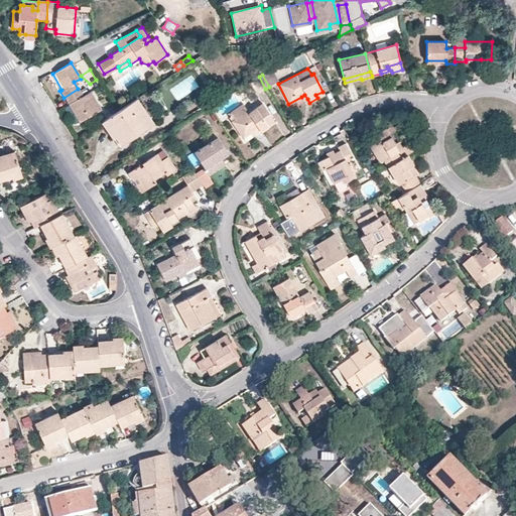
[(257,94),(265,89),(259,77),(245,86),(248,89),(250,93),(254,90),(257,94)]
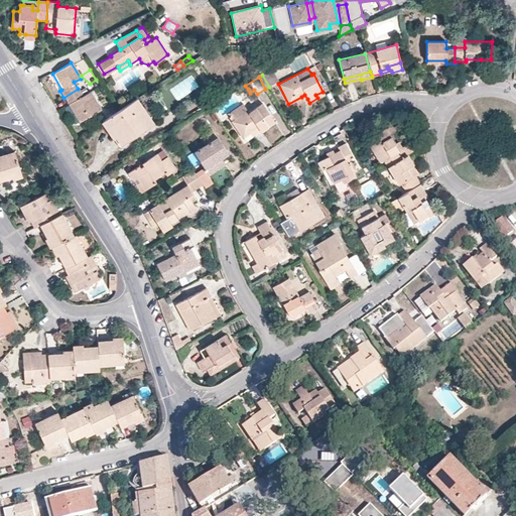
[(239,94),(248,89),(245,86),(236,91),(239,94)]
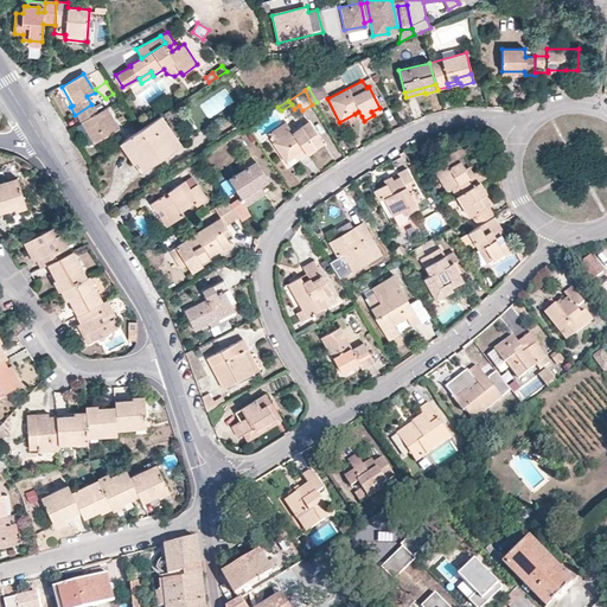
[(91,104),(75,115),(80,123),(96,113),(91,104)]
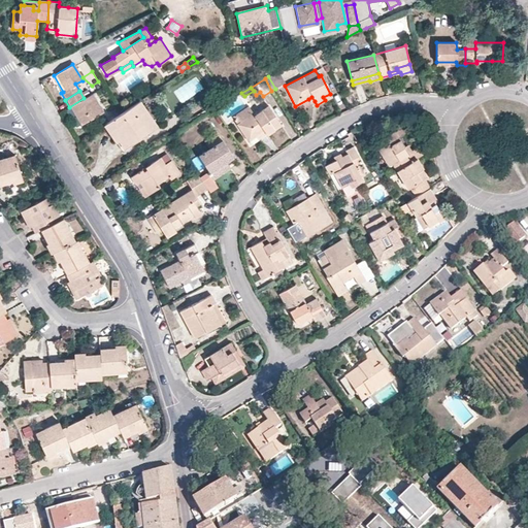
[(84,98),(69,107),(79,125),(102,111),(91,94),(84,98)]
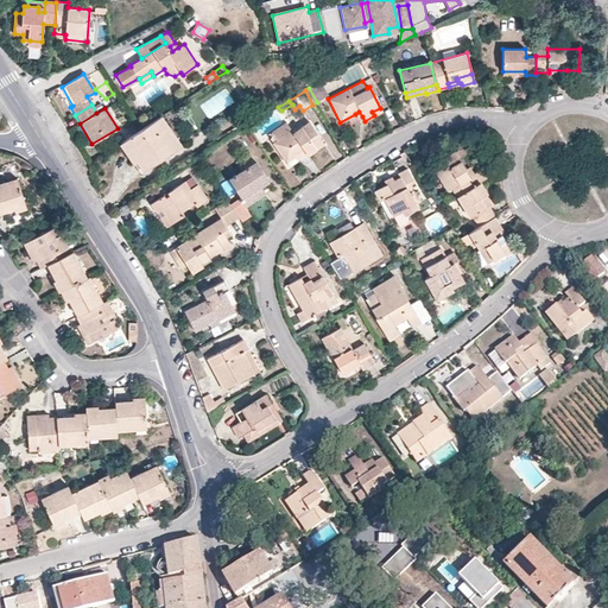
[(122,140),(137,162),(153,151),(159,160),(181,145),(160,115),(137,131),(122,140)]
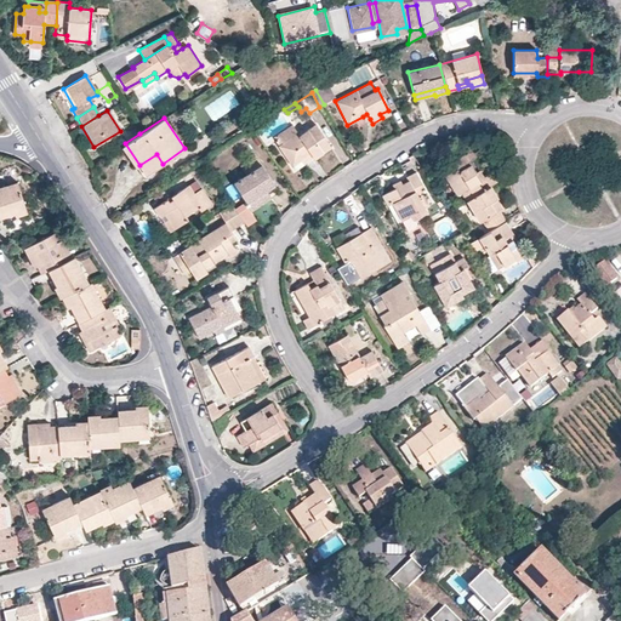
[(283,143),(279,137),(274,140),(292,165),(301,160),(311,153),(313,158),(331,147),(317,125),(300,135),(298,134),(283,143)]
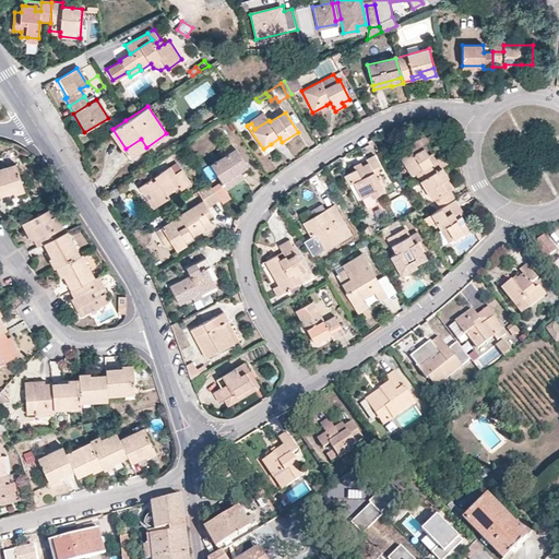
[(249,121),(251,123),(254,129),(269,120),(263,113),(249,121)]
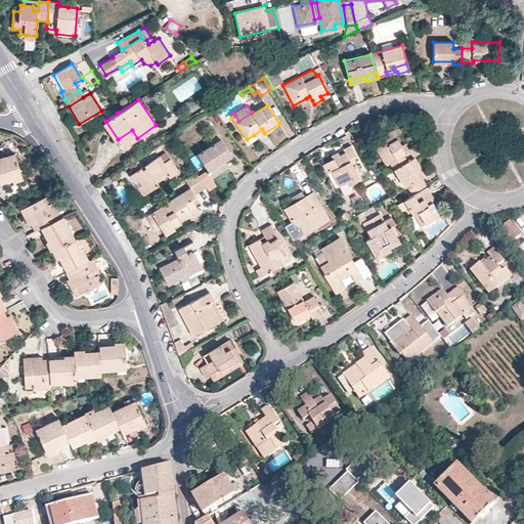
[(105,121),(102,124),(115,141),(118,139),(105,121)]
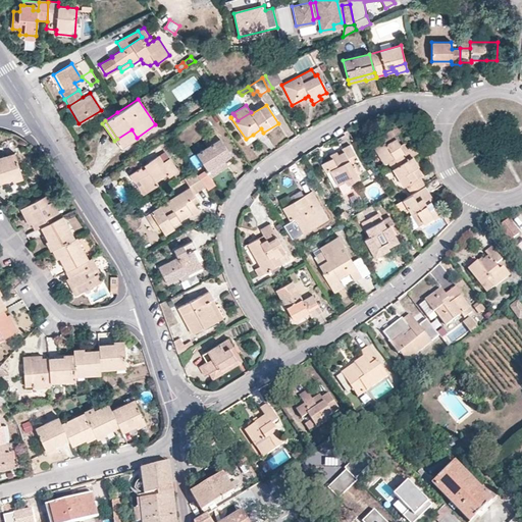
[(387,161),(392,168),(411,157),(418,153),(414,145),(407,150),(403,152),(399,146),(394,136),(401,132),(398,126),(380,137),(384,142),(374,148),(384,163),(387,161)]
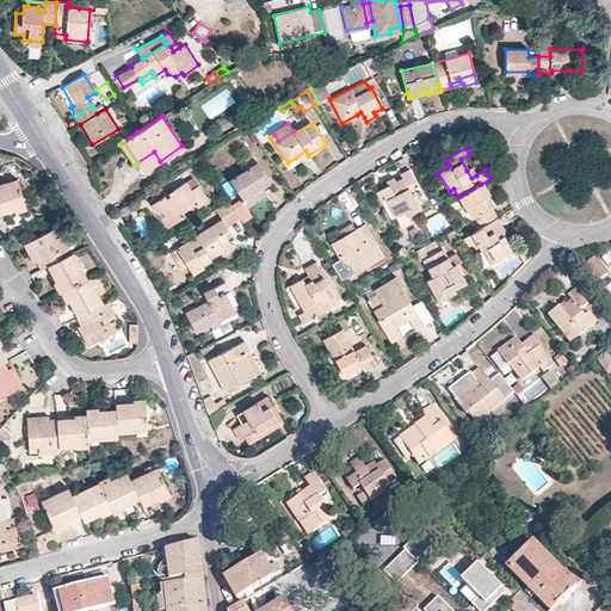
[(306,150),(296,158),(298,161),(308,155),(306,150)]
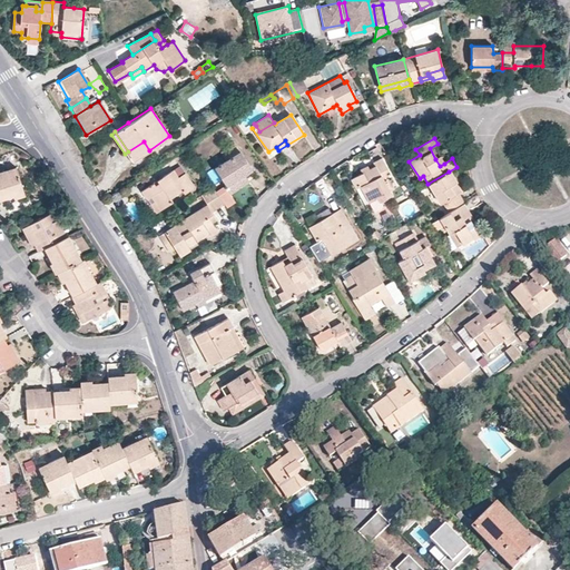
[(144,141),(128,151),(135,160),(149,150),(144,141)]
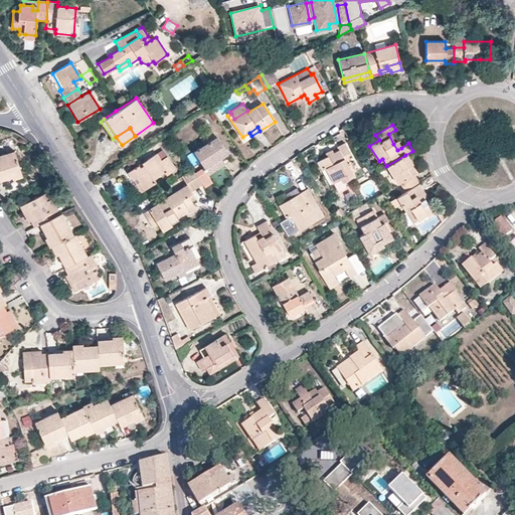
[(227,153),(212,129),(202,136),(207,143),(194,152),(205,168),(204,170),(207,175),(224,164),(220,158),(227,153)]
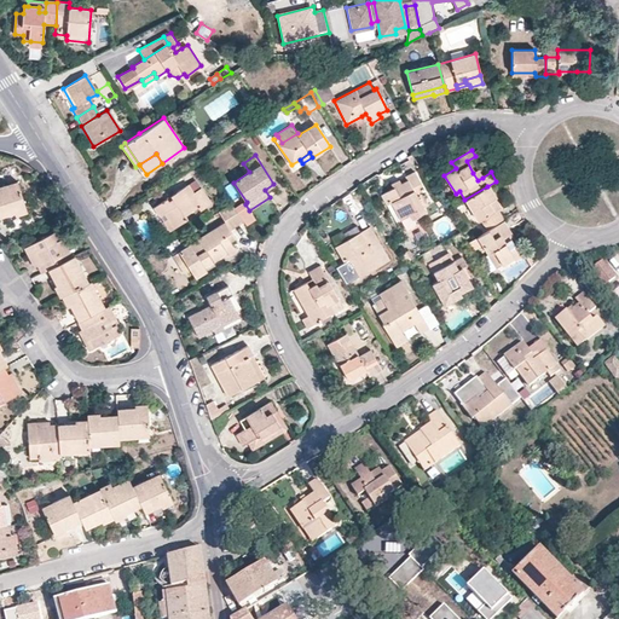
[(440,168),(444,175),(456,168),(451,162),(440,168)]
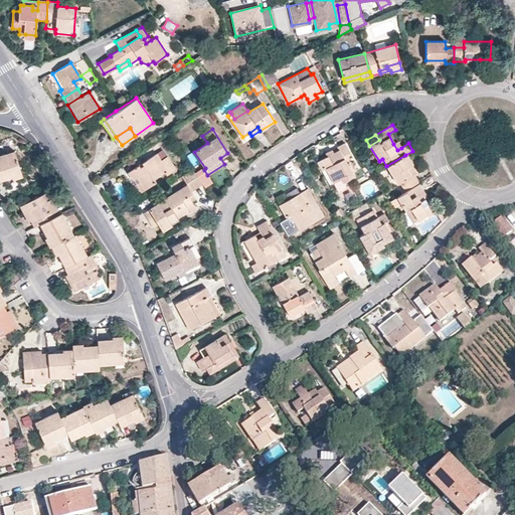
[(339,151),(334,153),(327,157),(317,162),(321,170),(325,168),(328,175),(327,175),(335,189),(337,193),(344,188),(346,185),(343,181),(353,176),(345,162),(352,158),(344,143),(337,147),(339,151)]
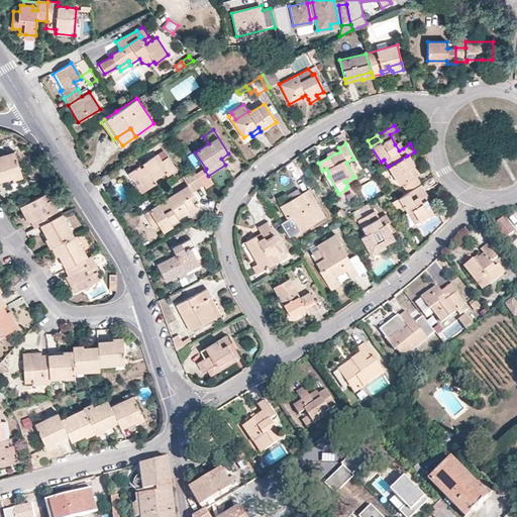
[(164,148),(158,153),(162,160),(169,156),(164,148)]
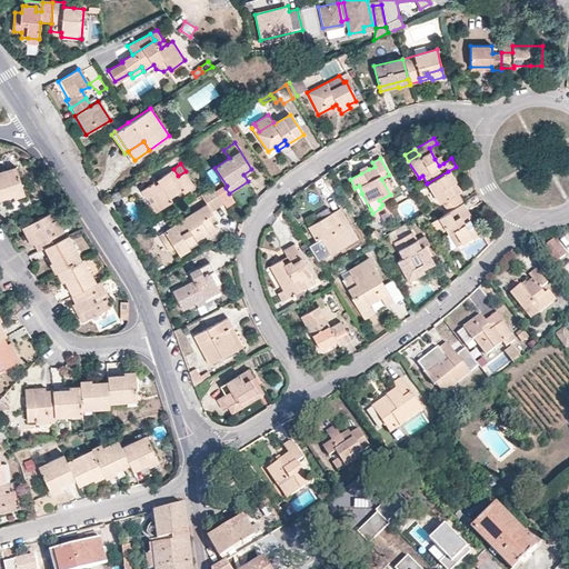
[(361,173),(369,169),(367,165),(359,170),(361,173)]
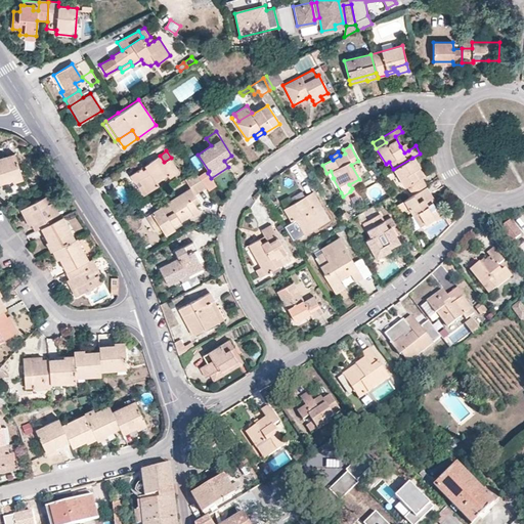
[(0,183),(6,182),(5,179),(11,177),(12,180),(13,183),(23,179),(14,154),(4,157),(4,160),(0,161),(0,183)]
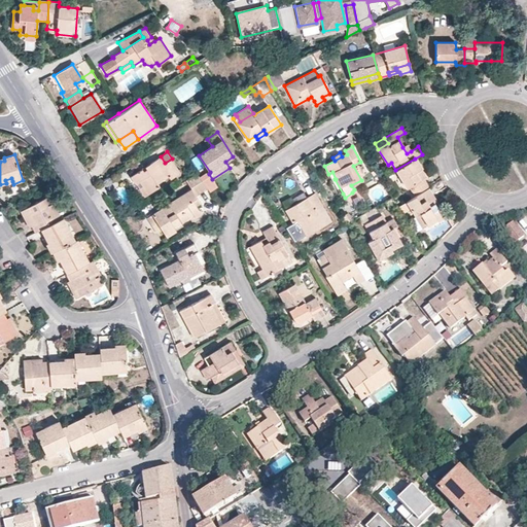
[(144,170),(142,168),(131,176),(139,188),(143,185),(148,194),(159,186),(156,183),(169,176),(171,178),(180,172),(172,159),(165,163),(161,156),(145,166),(147,169),(144,170)]
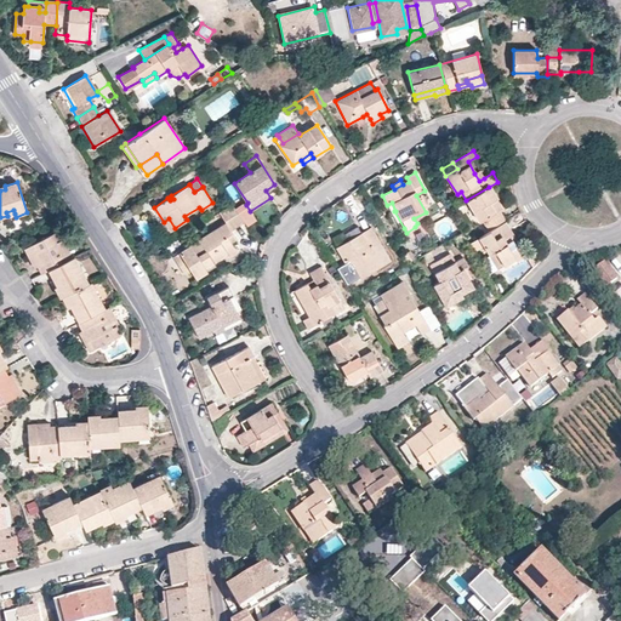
[(489,187),(466,200),(479,222),(482,220),(489,232),(503,222),(497,211),(495,211),(490,203),(496,199),(489,187)]
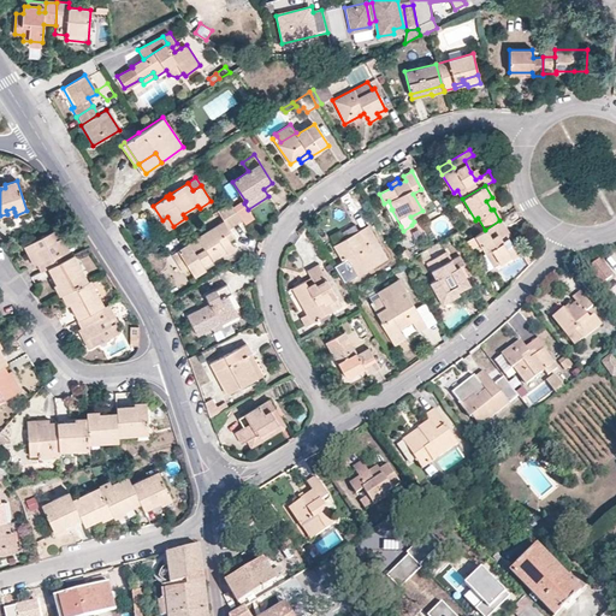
[(497,207),(492,197),(486,201),(491,209),(493,209),(497,207)]
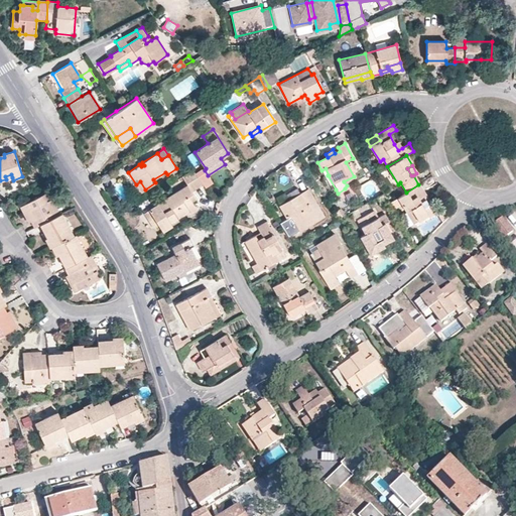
[(191,191),(203,184),(192,170),(182,176),(188,184),(183,187),(182,185),(173,191),(174,194),(148,210),(157,225),(162,232),(171,227),(169,223),(177,219),(188,212),(189,214),(190,214),(198,209),(191,201),(189,197),(194,194),(191,191)]
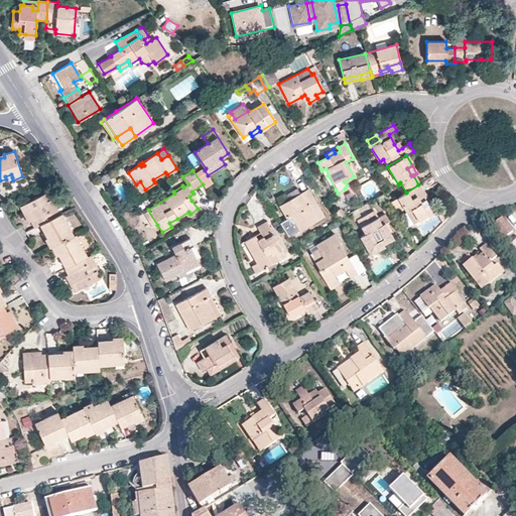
[(333,191),(336,189),(328,175),(325,177),(333,191)]
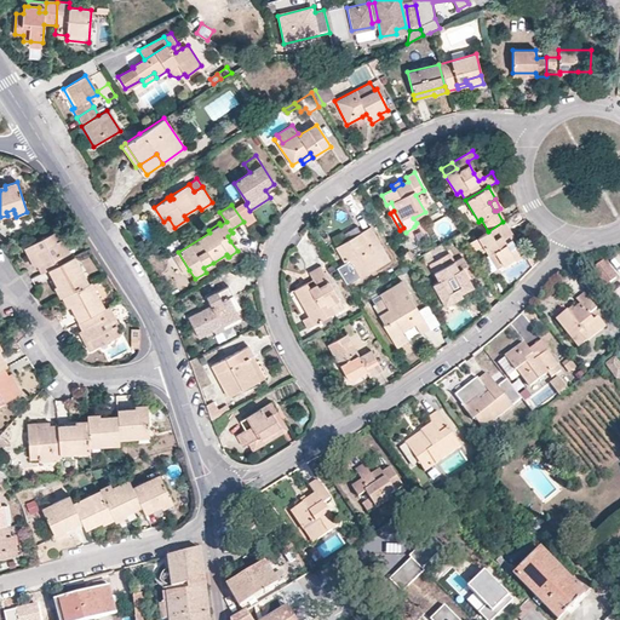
[(168,218),(164,222),(170,230),(174,228),(168,218)]
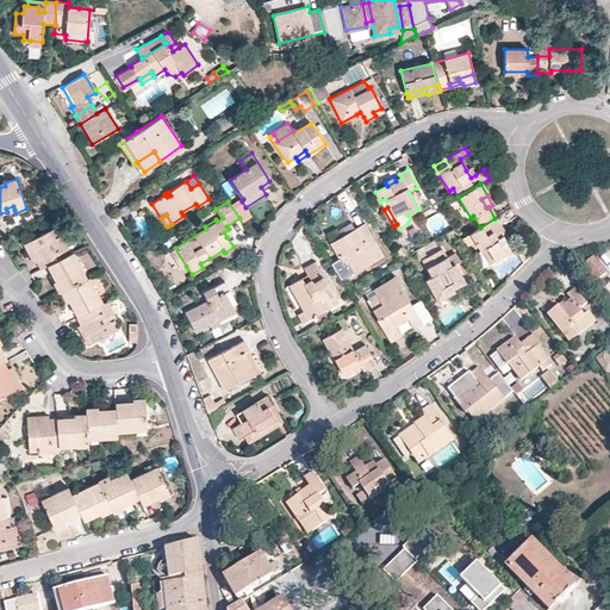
[(495,218),(480,228),(470,234),(480,250),(478,253),(486,266),(504,255),(506,257),(515,251),(509,241),(505,243),(500,236),(496,229),(500,226),(495,218)]
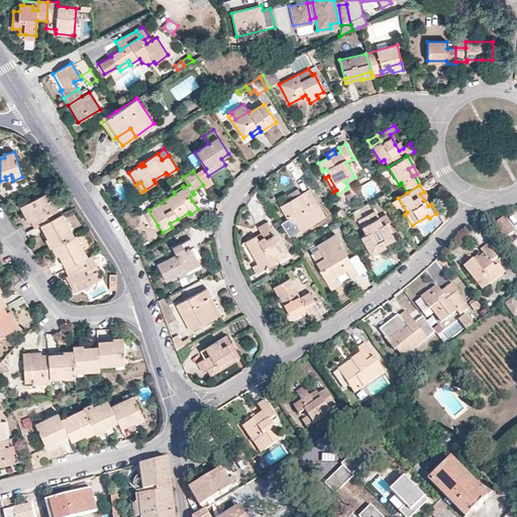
[(309,190),(280,206),(287,219),(292,216),(300,231),(319,220),(310,205),(316,202),(309,190)]
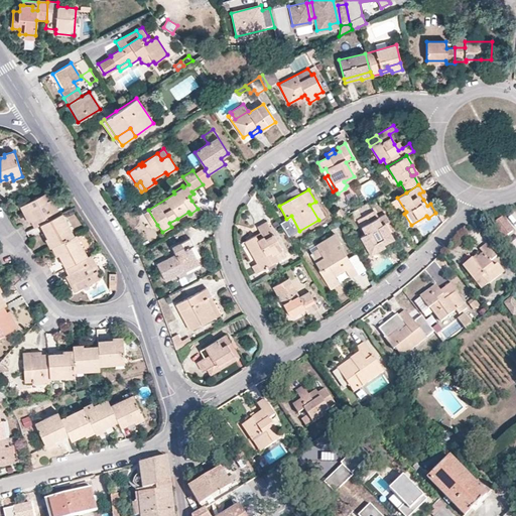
[(31,222),(34,228),(39,225),(57,215),(49,200),(46,194),(19,207),(23,214),(26,212),(31,222)]
